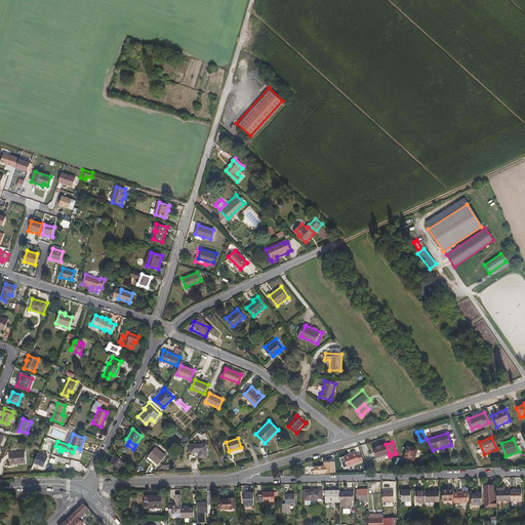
[(199,455),(207,455),(206,444),(191,444),(191,450),(199,450),(199,455)]
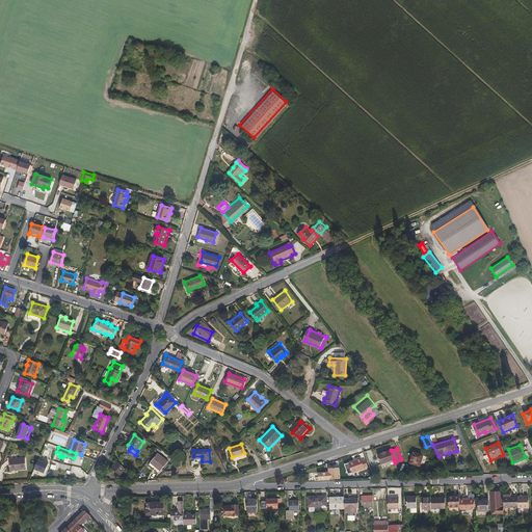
[(381,463),(394,459),(391,450),(388,451),(388,450),(382,452),(382,453),(378,454),(381,463)]
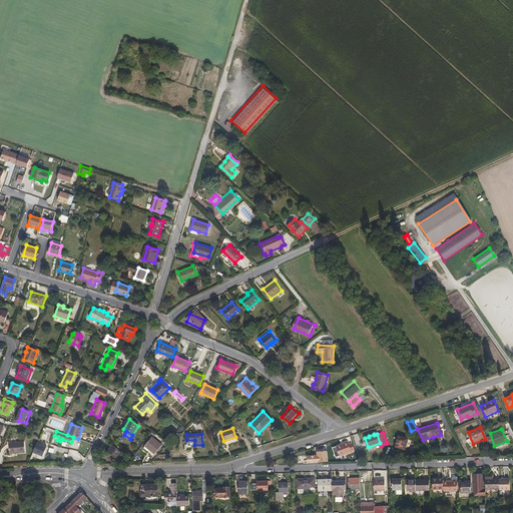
[(405,451),(410,441),(400,436),(396,447),(405,451)]
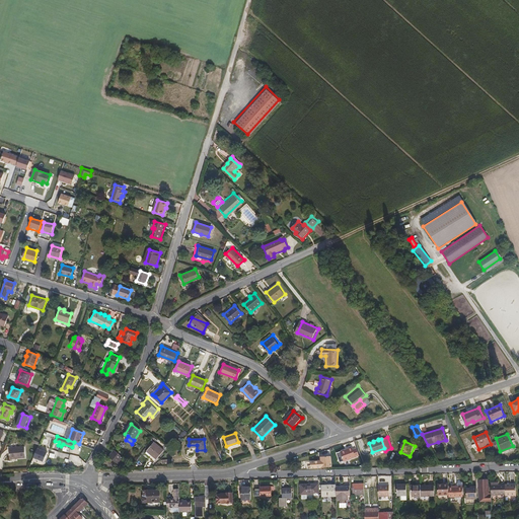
[(158,459),(165,450),(154,442),(147,451),(158,459)]
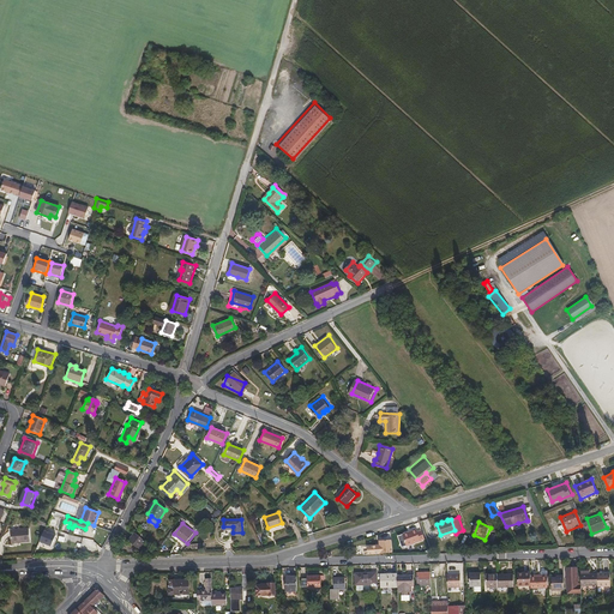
[(421,528),(417,530),(416,528),(402,533),(407,545),(425,537),(421,528)]
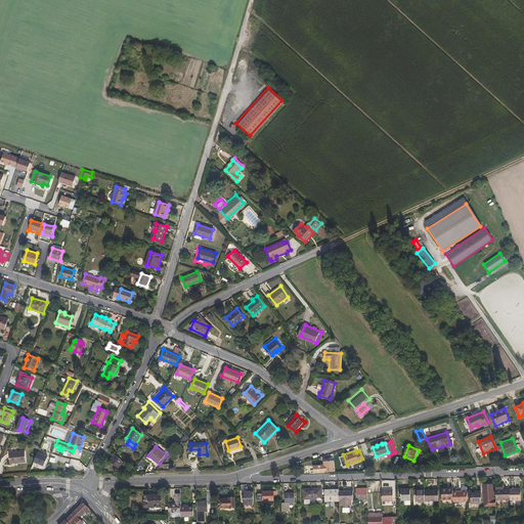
[(9,464),(25,463),(24,451),(8,452),(9,464)]
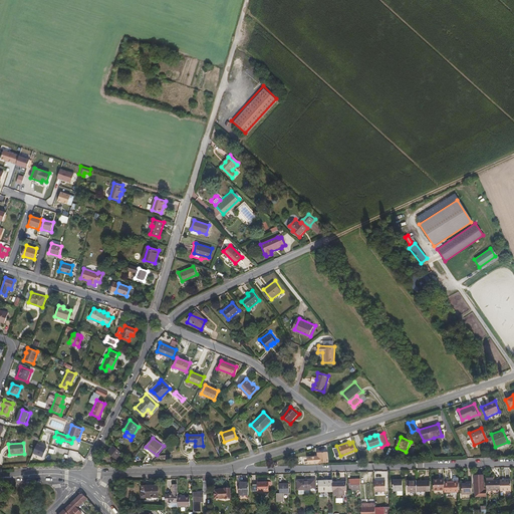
[(116,457),(121,452),(113,444),(107,450),(116,457)]
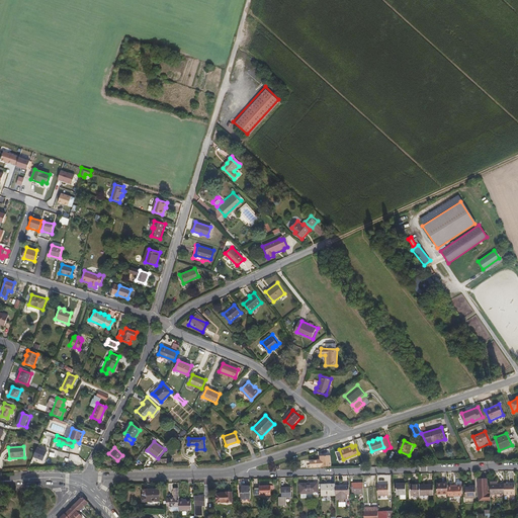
[(50,452),(39,448),(36,457),(47,461),(50,452)]
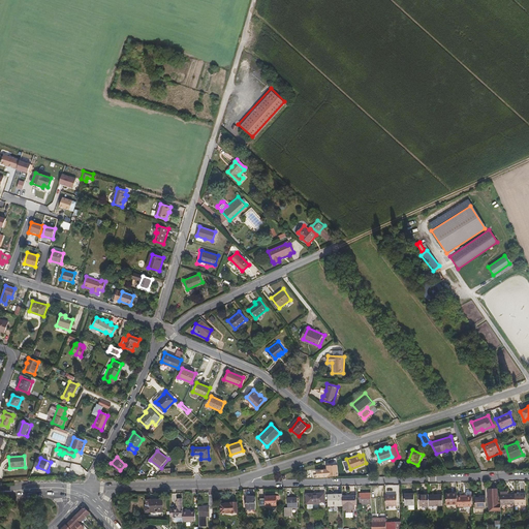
[(339,466),(328,466),(328,469),(328,473),(325,473),(325,476),(339,476),(339,466)]
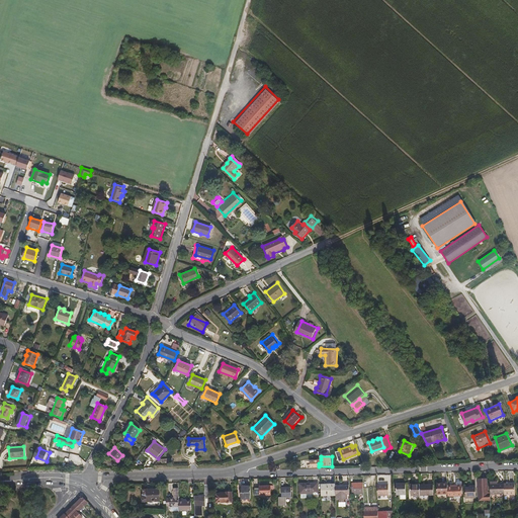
[(479,499),(490,499),(490,494),(487,494),(487,479),(478,479),(479,499)]
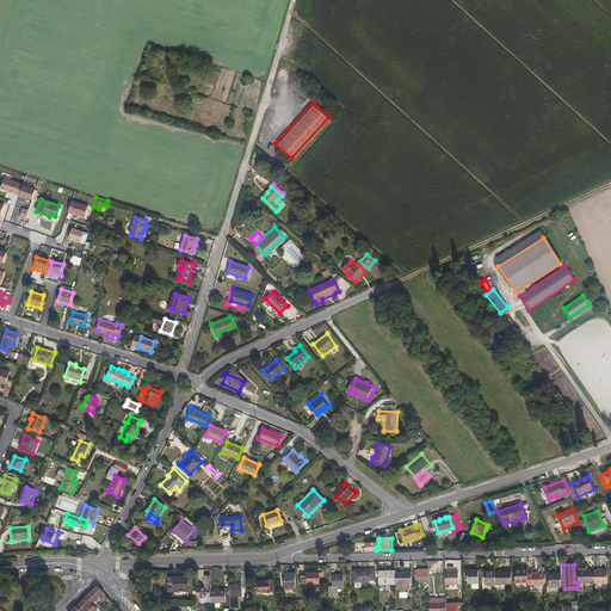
[(370,584),(375,584),(374,569),(353,571),(353,582),(370,582),(370,584)]
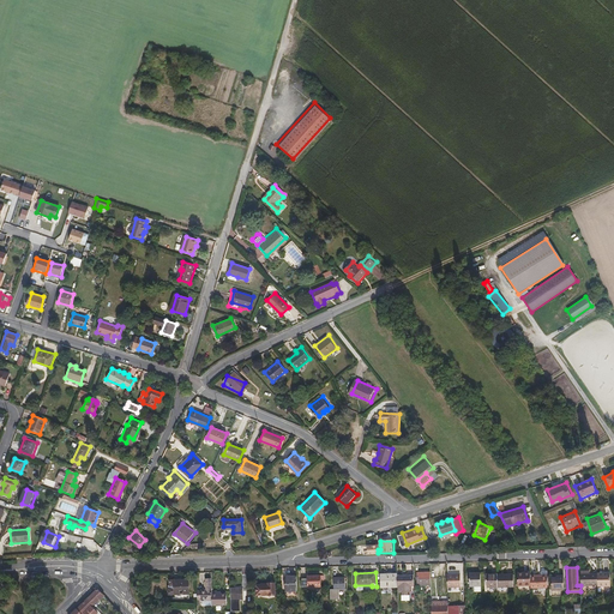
[(417,585),(431,585),(429,572),(416,572),(417,585)]
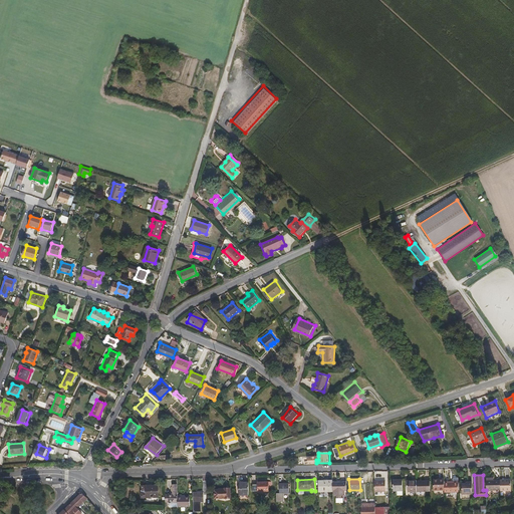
[(397,491),(403,490),(402,479),(393,479),(394,491),(397,491)]
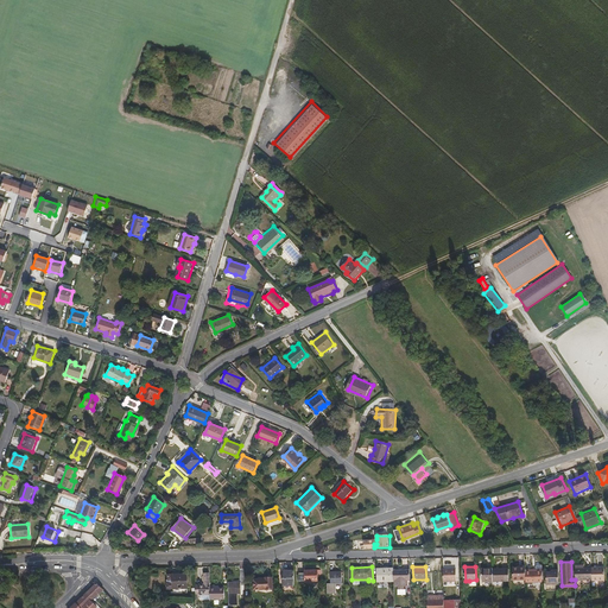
[(512,569),(513,581),(525,580),(525,570),(525,567),(514,567),(514,569),(512,569)]
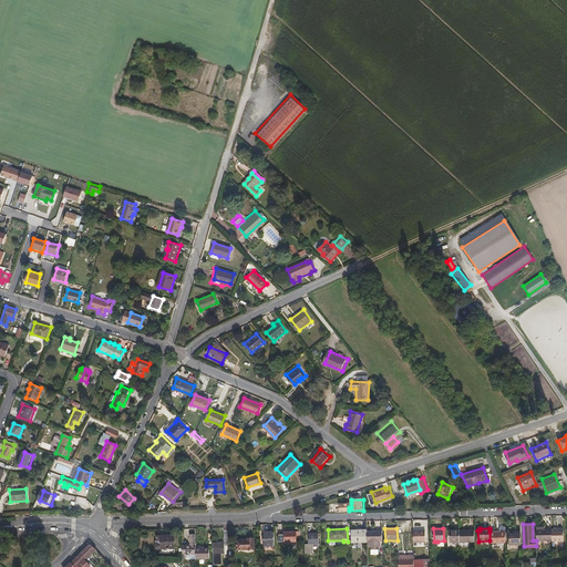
[(563,540),(563,528),(550,529),(552,540),(552,542),(563,540)]
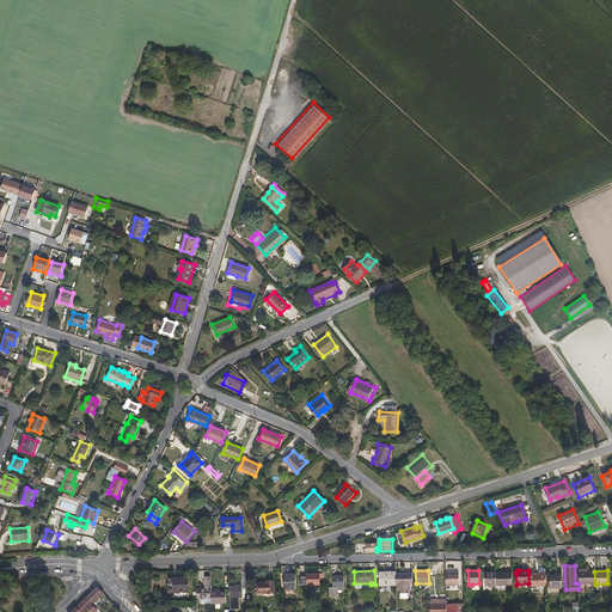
[(484,571),(484,586),(495,586),(495,573),(495,571),(484,571)]
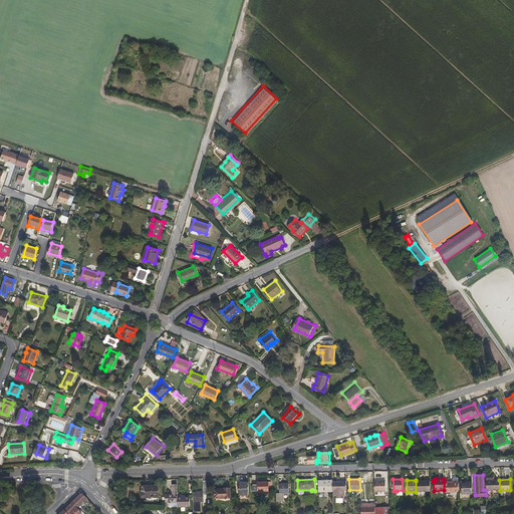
[(486,490),(500,490),(499,480),(493,480),(486,480),(486,490)]
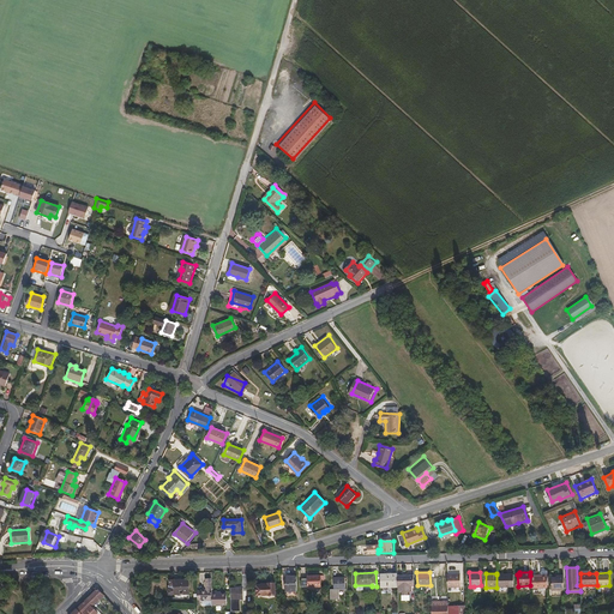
[(397,588),(397,585),(396,576),(396,575),(380,575),(380,588),(397,588)]
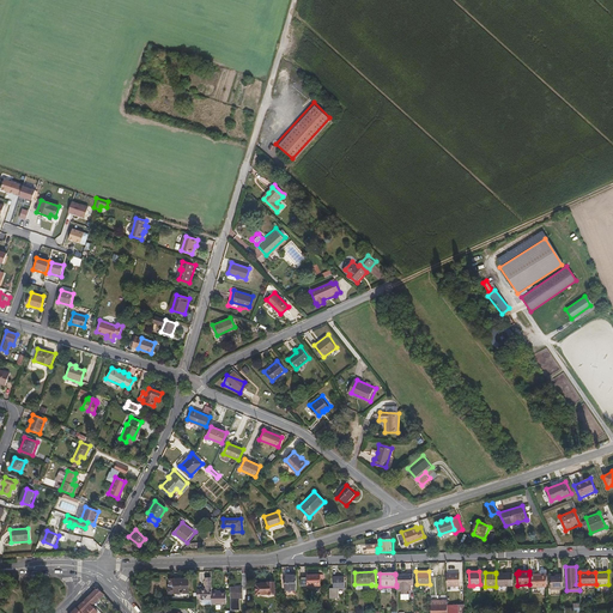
[(513,586),(513,574),(496,574),(496,587),(513,586)]
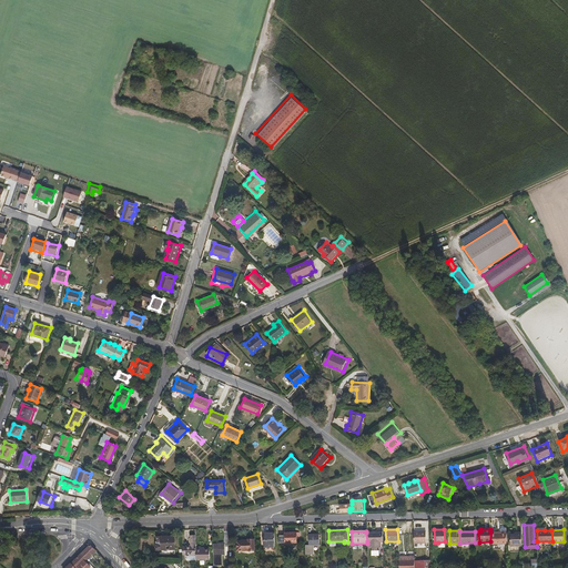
[(286,543),(296,543),(296,533),(285,533),(285,535),(280,536),(280,543),(284,541),(286,543)]
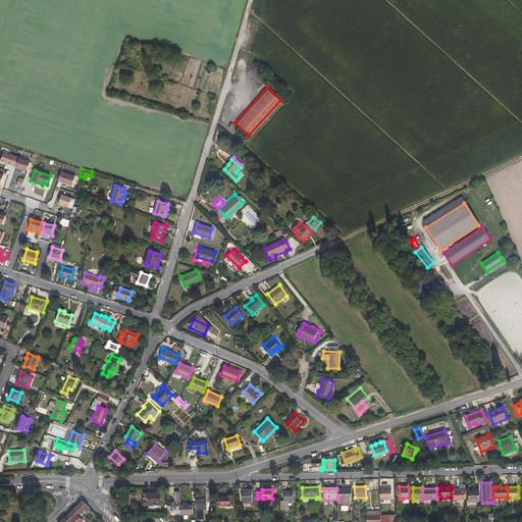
[(352,498),(351,489),(336,489),(337,498),(338,498),(338,503),(343,503),(343,506),(346,505),(346,503),(349,503),(349,498),(352,498)]
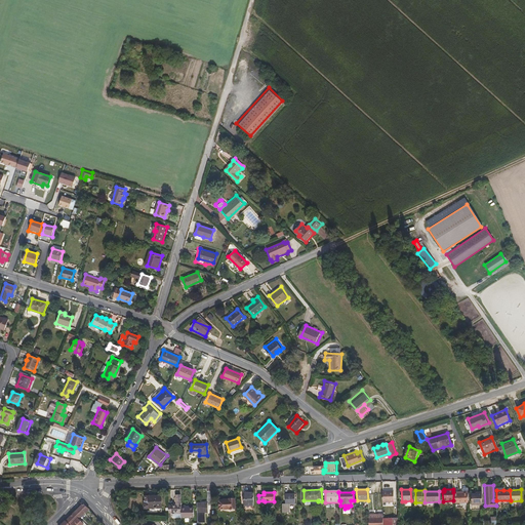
[(457,493),(457,492),(453,492),(453,500),(453,503),(468,502),(468,493),(457,493)]
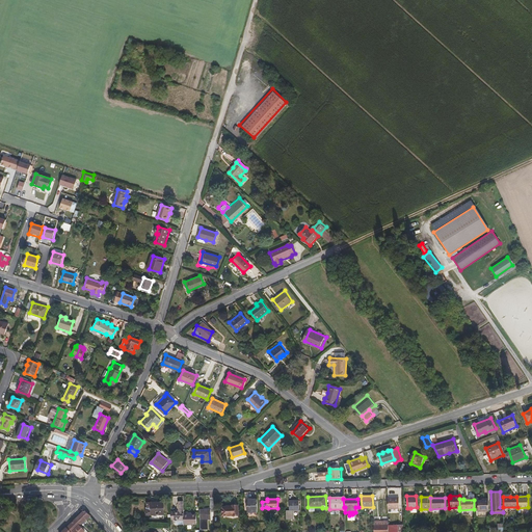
[(488,510),(488,509),(488,499),(483,499),(484,501),(477,501),(477,510),(488,510)]
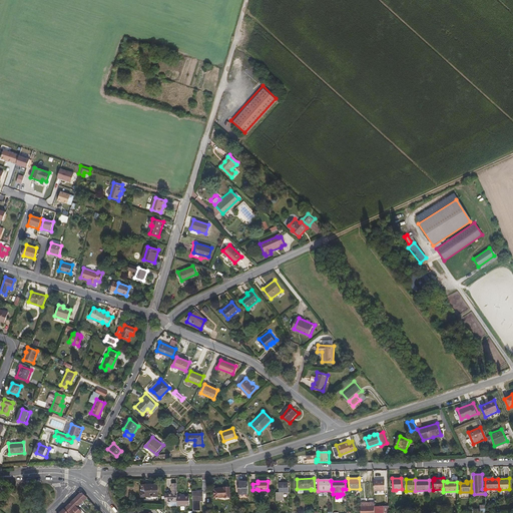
[(238,494),(248,494),(247,482),(237,482),(238,494)]
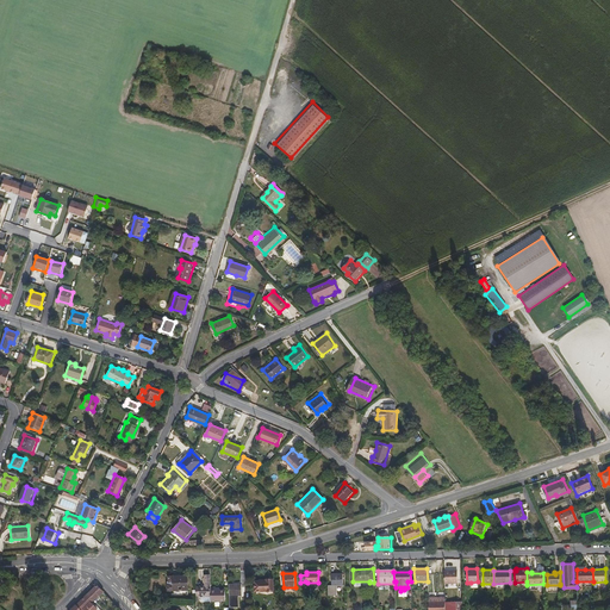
[(331,585),(342,585),(342,573),(330,574),(331,585)]
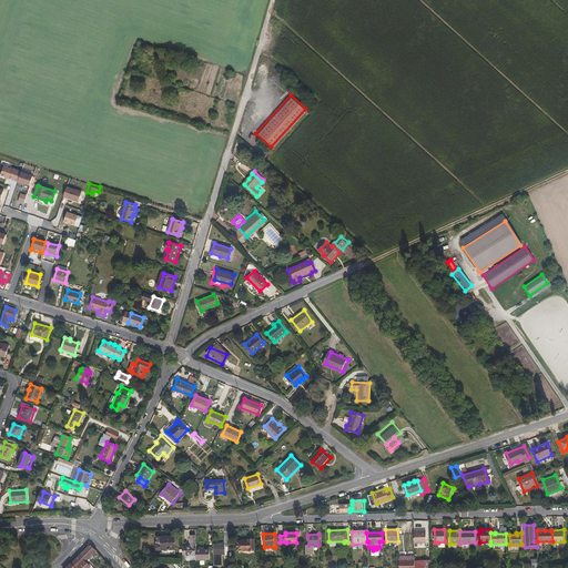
[(414,546),(426,546),(425,534),(414,534),(414,546)]
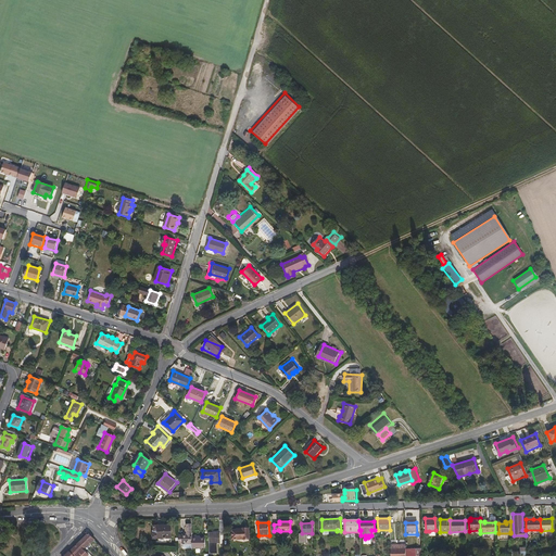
[(159,539),(171,538),(171,525),(158,525),(158,526),(153,526),(154,530),(152,530),(153,538),(158,538),(159,539)]
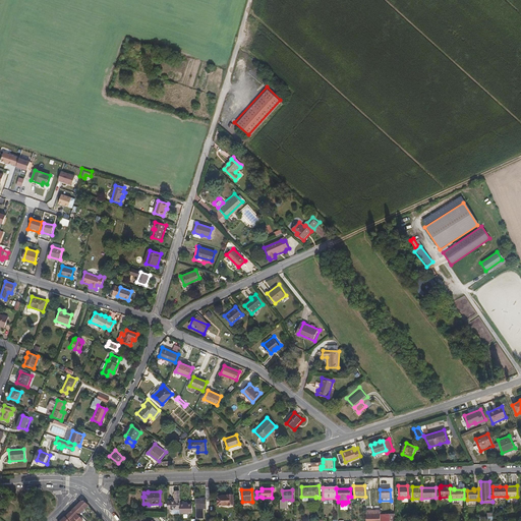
[(227,495),(227,496),(221,497),(221,505),(233,505),(233,504),(234,504),(234,500),(233,500),(233,495),(227,495)]
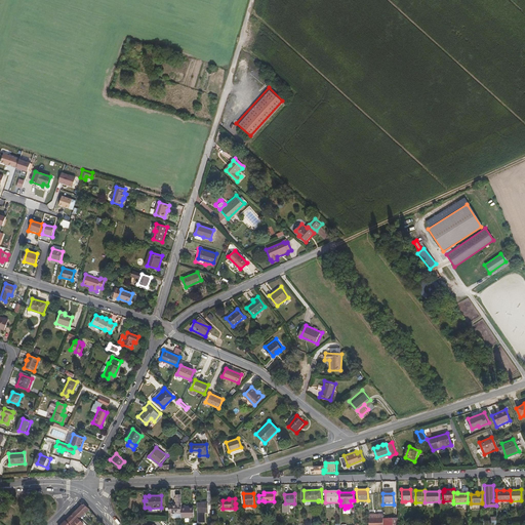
[(197,512),(207,512),(207,502),(197,502),(197,512)]
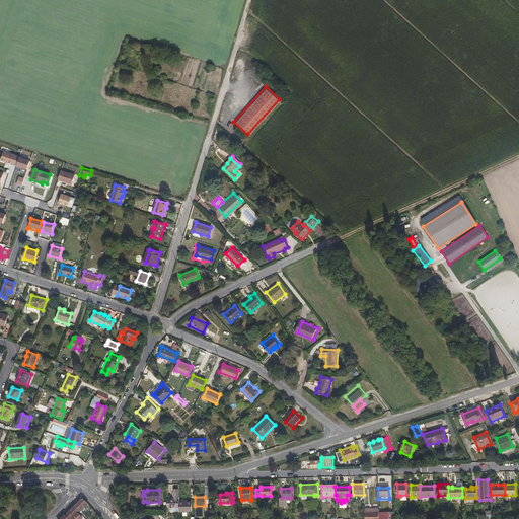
[(166,499),(166,508),(178,508),(178,500),(178,499),(174,499),(169,499),(166,499)]
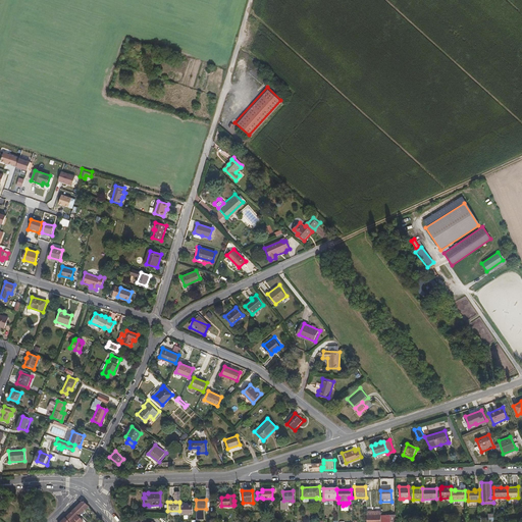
[(82,503),(79,505),(73,510),(79,515),(84,509),(85,510),(87,508),(85,506),(82,503)]
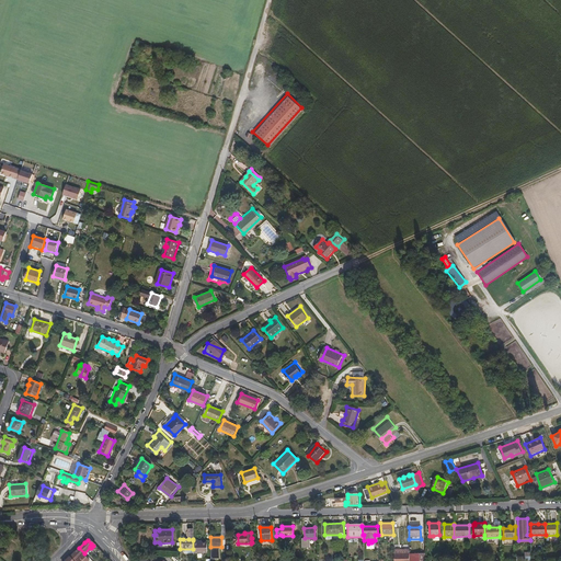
[(197,540),(193,540),(193,549),(193,553),(207,552),(206,542),(201,542),(197,542),(197,540)]
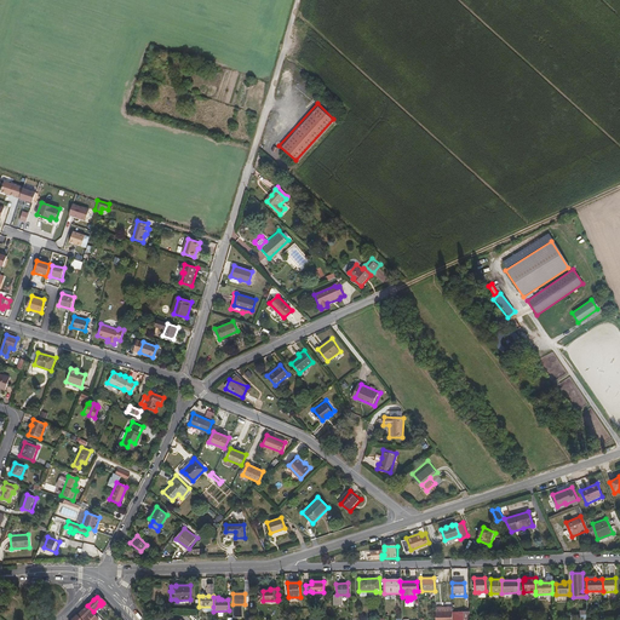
[(96,619),(97,619),(91,613),(93,612),(87,606),(76,615),(80,619),(96,619)]
